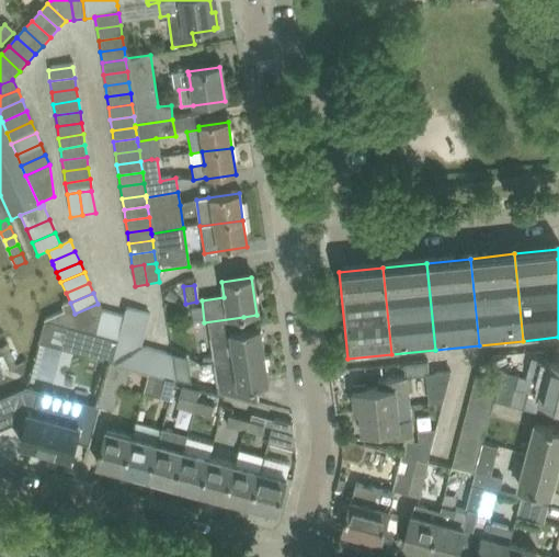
[(63,313),(44,321),(68,328),(83,332),(75,314),(70,303),(60,307),(63,313)]
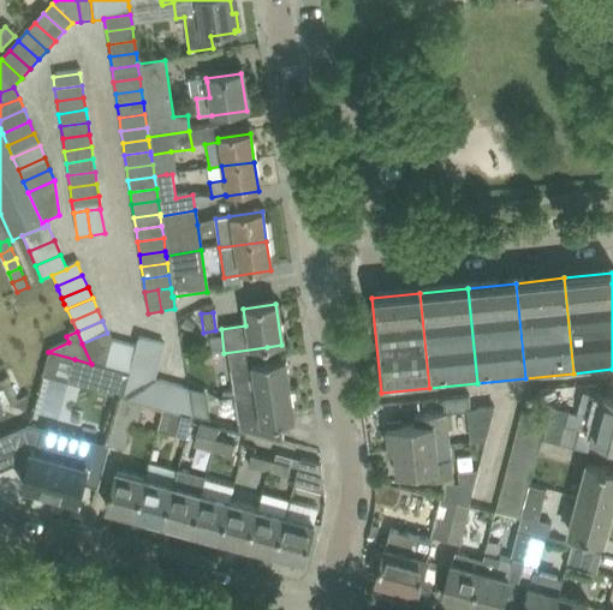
[(107,333),(82,344),(91,364),(103,368),(111,341),(107,333)]
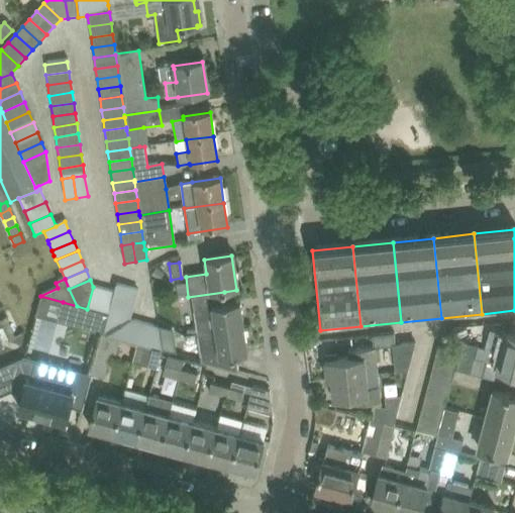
[(131,311),(137,291),(116,285),(114,293),(111,305),(131,311)]
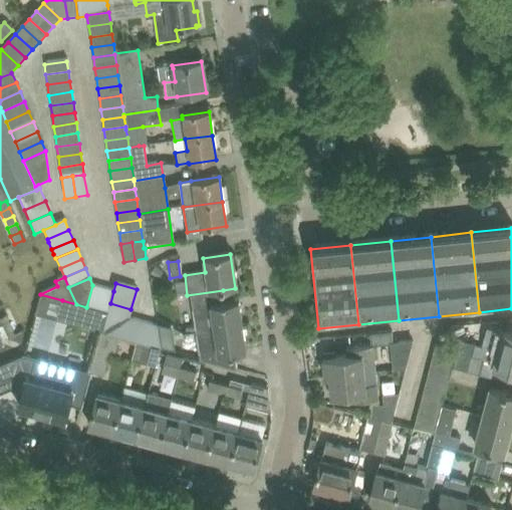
[(92,285),(86,307),(88,308),(97,310),(103,288),(92,285)]
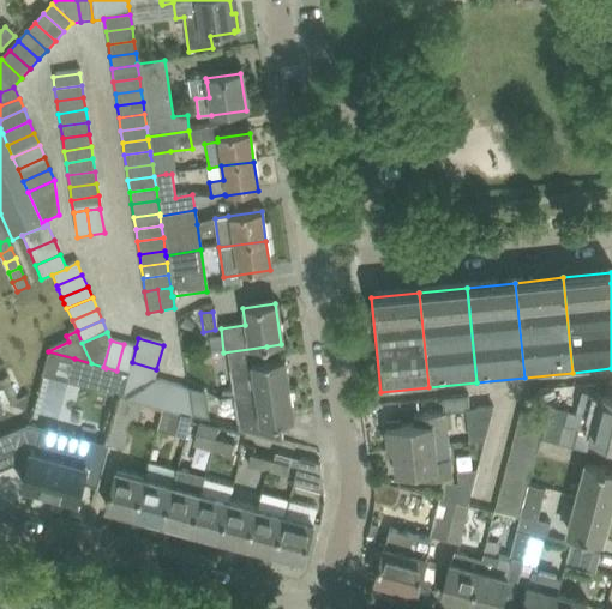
[(129,374),(132,362),(136,348),(124,344),(117,371),(126,373),(129,374)]
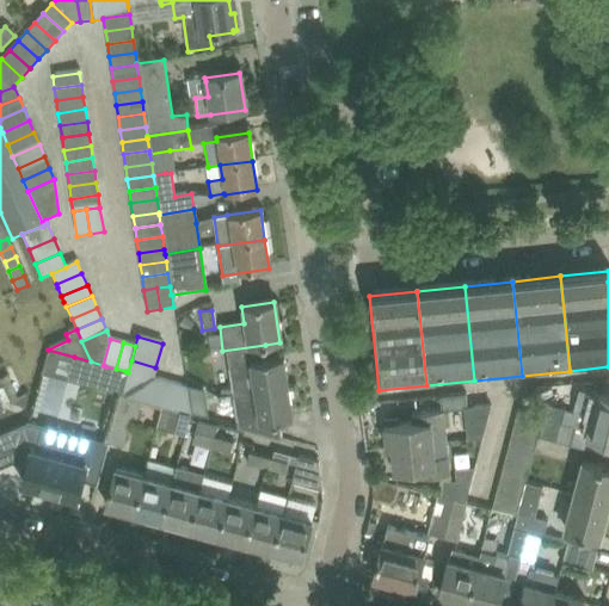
[(231,395),(285,388),(282,357),(268,359),(265,345),(225,351),(231,395)]
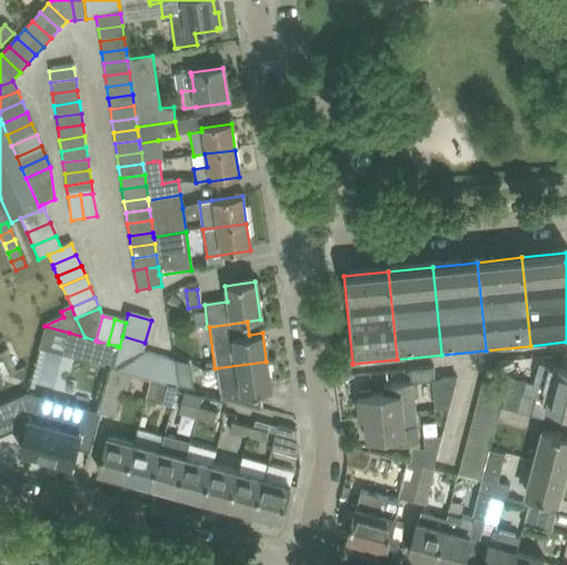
[(69,333),(62,355),(111,368),(117,346),(108,344),(98,342),(96,340),(85,337),(69,333)]
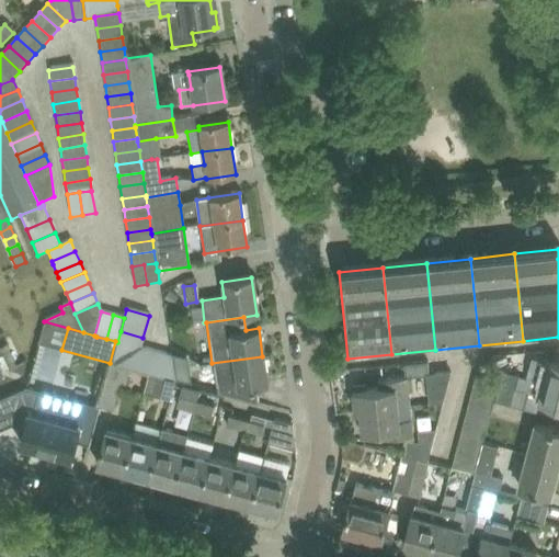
[(140,349),(143,338),(121,331),(117,342),(128,345),(140,349)]
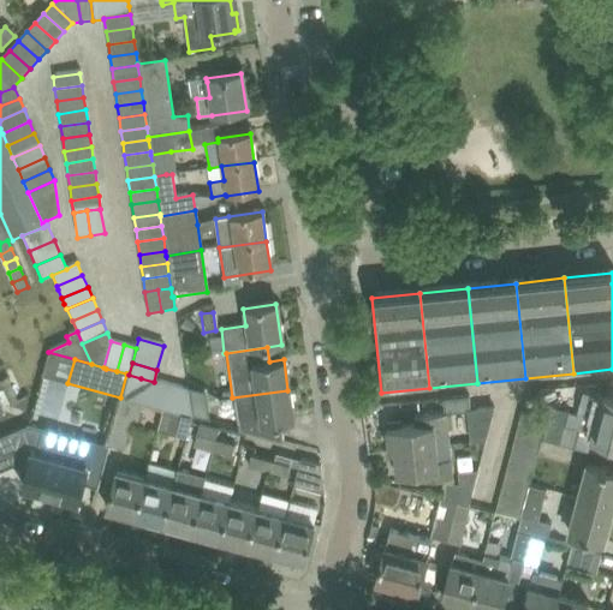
[(154,382),(129,375),(126,374),(120,398),(142,404),(148,405),(154,382)]
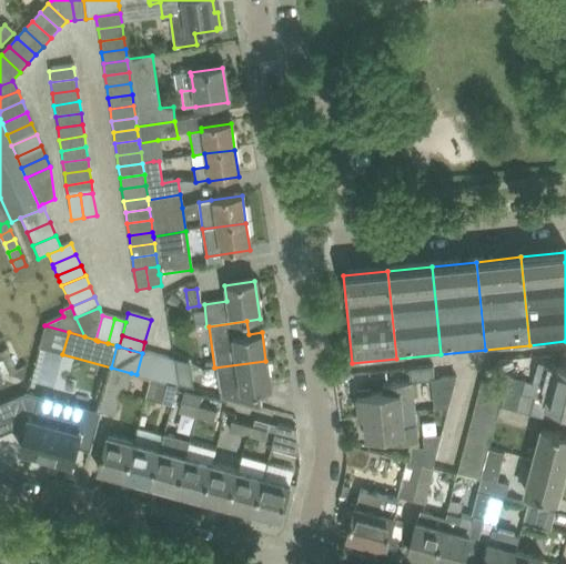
[(0,378),(17,370),(8,349),(0,352),(0,378)]
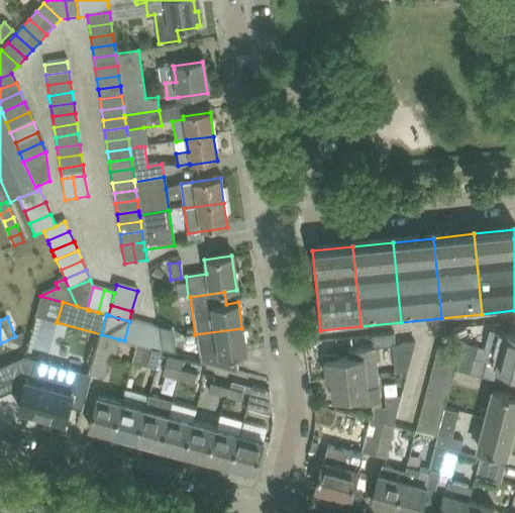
[(124,340),(137,344),(142,324),(129,321),(124,340)]
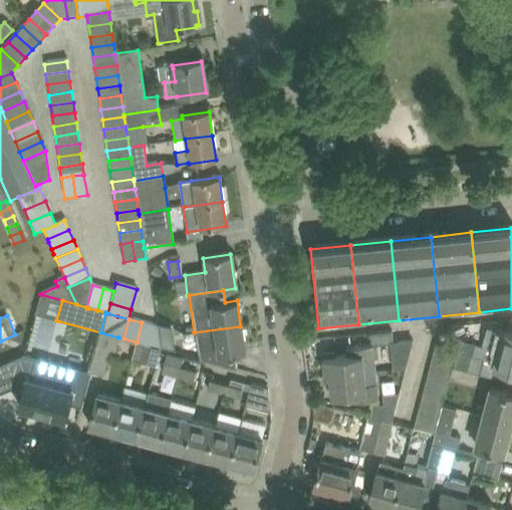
[(142,322),(137,342),(159,348),(156,326),(142,322)]
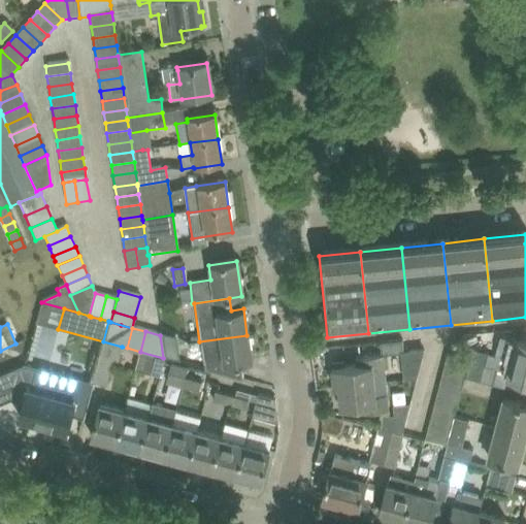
[(247,335),(199,341),(203,371),(241,382),(242,380),(241,380),(239,363),(251,361),(247,335)]
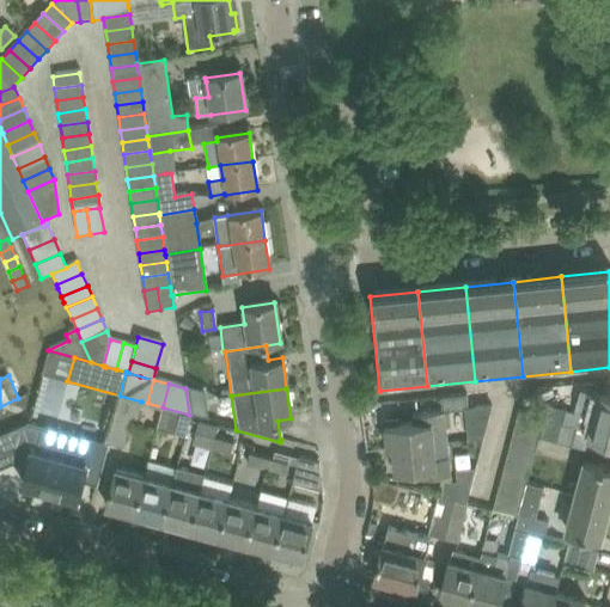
[(595,412),(587,435),(609,440),(609,397),(598,394),(595,412)]
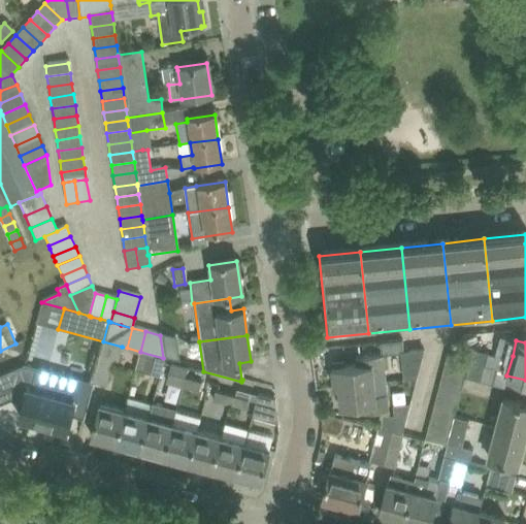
[(117,363),(122,347),(103,341),(92,383),(105,387),(112,361),(117,363)]
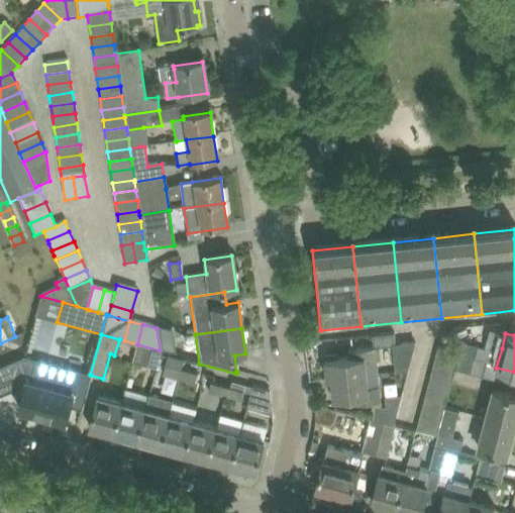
[(413,345),(392,347),(394,363),(395,374),(395,376),(405,375),(413,345)]
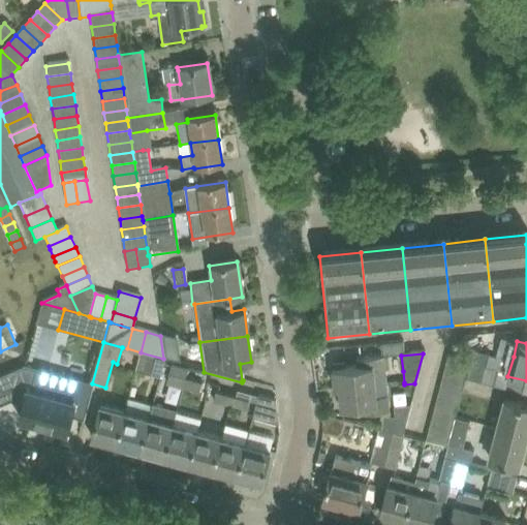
[(465,373),(463,380),(490,388),(494,372),(482,369),(485,358),(470,353),(468,363),(465,373)]
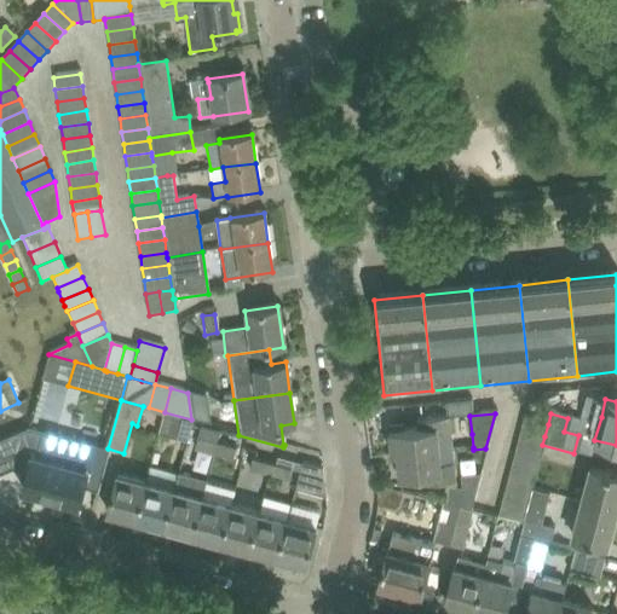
[(177,440),(182,420),(163,415),(157,435),(177,440)]
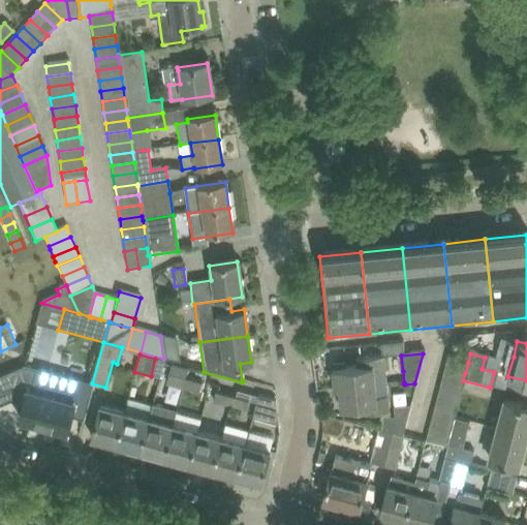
[(465,373),(468,363),(446,357),(444,368),(465,373)]
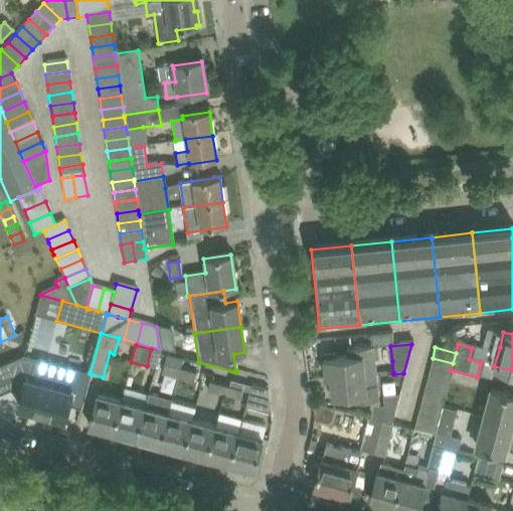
[(371,348),(370,348),(345,351),(346,358),(322,360),(324,381),(363,377),(374,376),(371,348)]
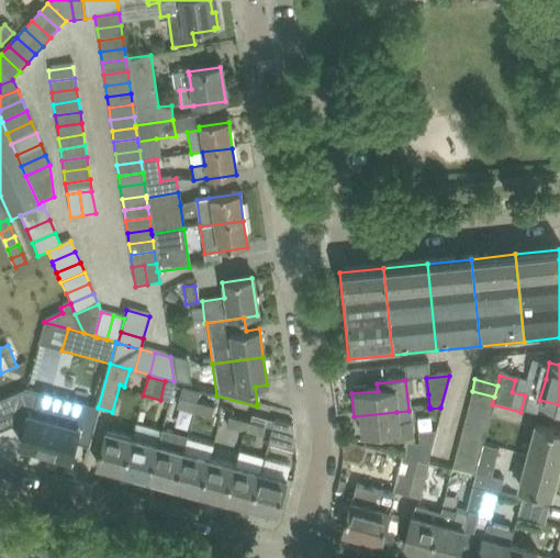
[(169,402),(174,383),(165,381),(160,400),(169,402)]
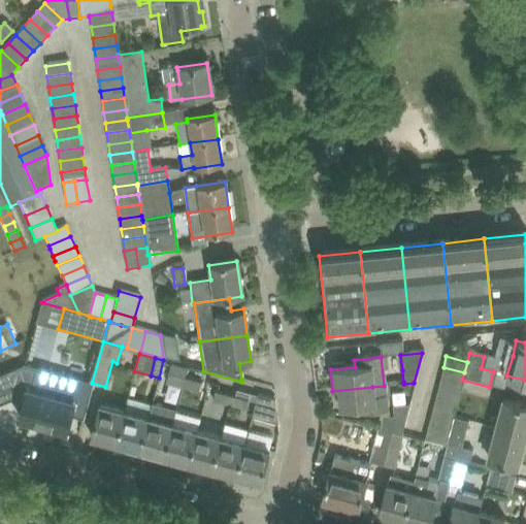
[(169,364),(167,374),(164,384),(181,389),(184,379),(187,369),(169,364)]
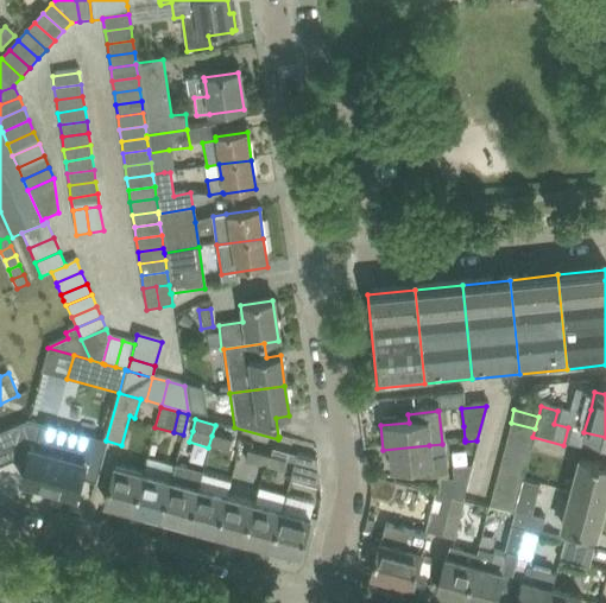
[(8,430),(0,433),(0,463),(6,462),(7,458),(24,462),(19,483),(21,484),(21,488),(33,490),(35,487),(46,490),(63,431),(26,421),(8,430)]
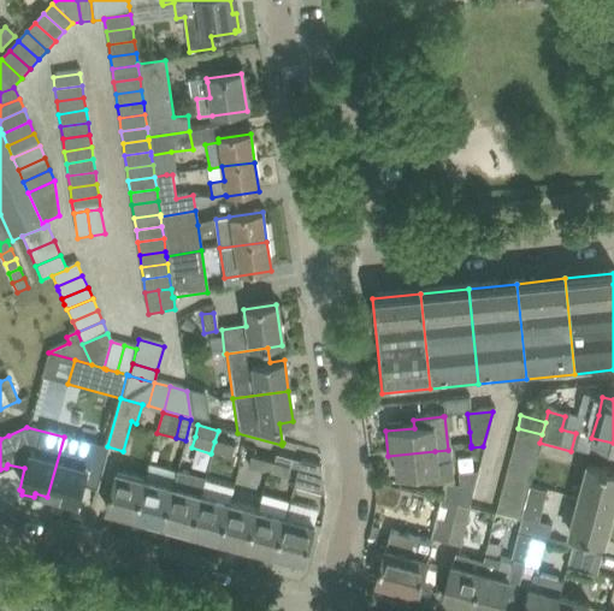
[(539,443),(542,434),(518,428),(514,440),(538,448),(539,443)]
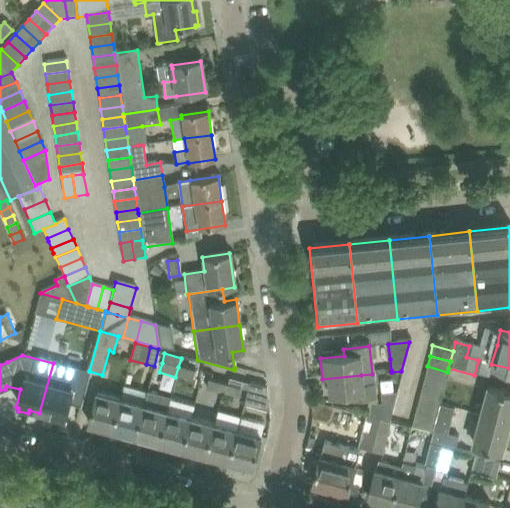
[(53,363),(39,413),(51,416),(50,419),(60,422),(61,419),(63,420),(68,402),(80,405),(86,382),(71,378),(74,369),(53,363)]
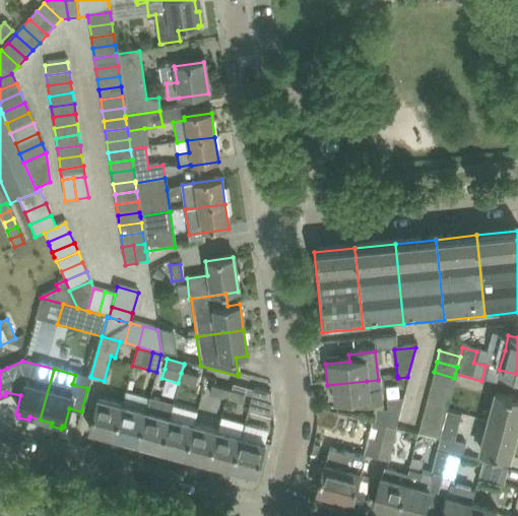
[(452,384),(454,378),(434,372),(431,383),(451,388),(452,384)]
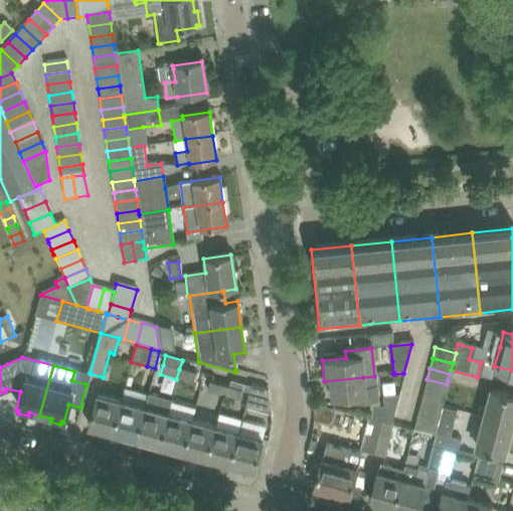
[(192,383),(195,373),(179,369),(176,379),(192,383)]
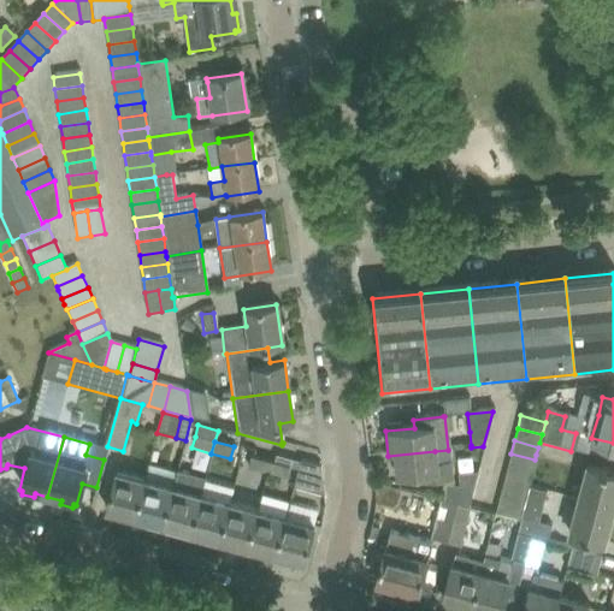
[(567,464),(571,451),(539,443),(538,448),(536,455),(567,464)]
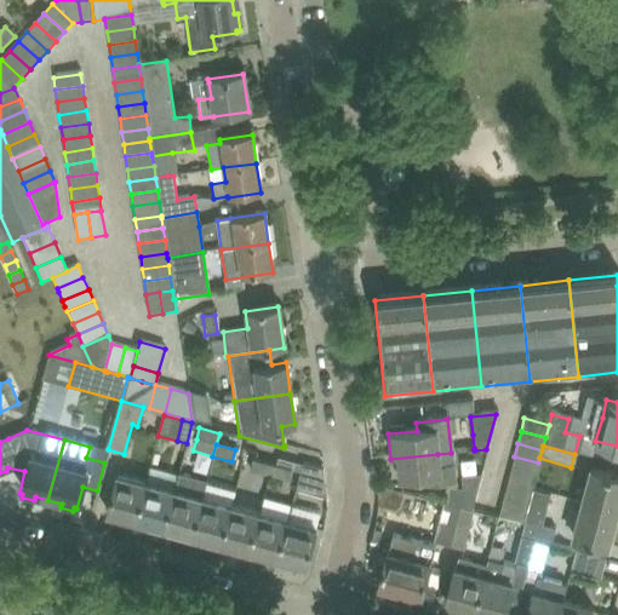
[(453,484),(451,453),(438,454),(390,459),(392,469),(396,467),(398,482),(422,480),(422,487),(453,484)]
